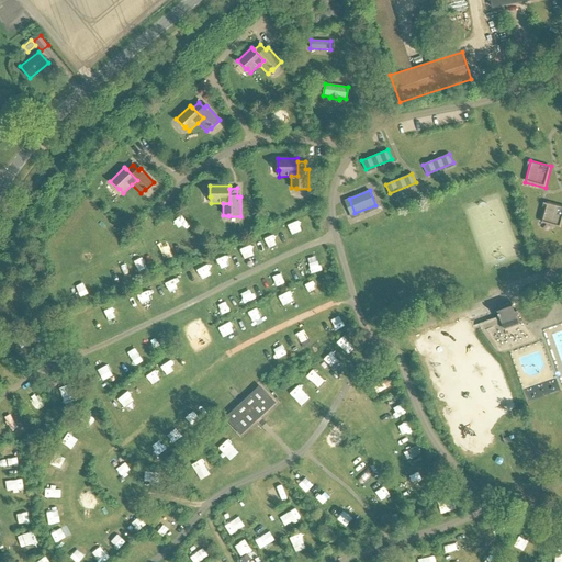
[(561,228),(561,223),(561,205),(546,201),(540,223),(561,228)]
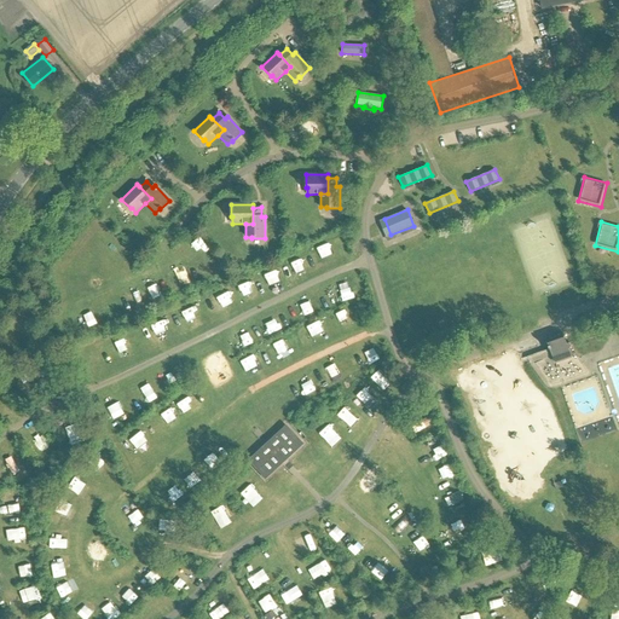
[(547,339),(555,364),(572,358),(563,333),(547,339)]
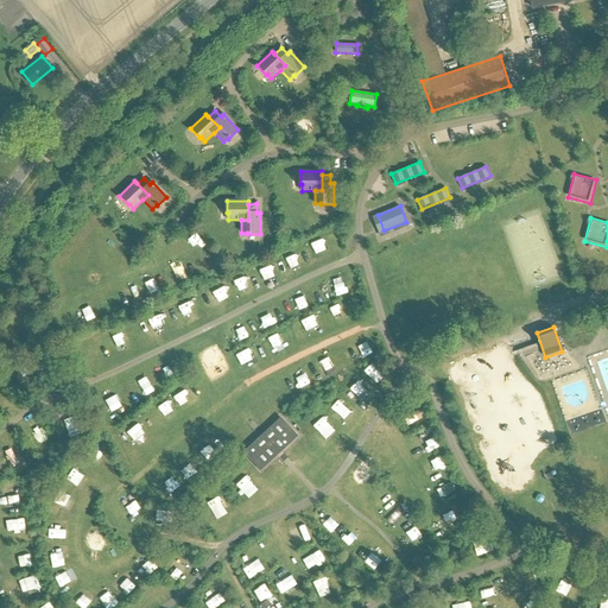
[(367,366),(378,377),(384,371),(374,360),(367,366)]
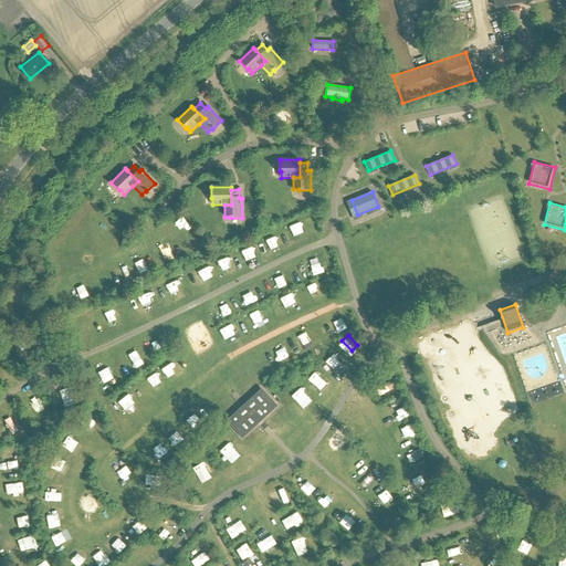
[(322,384),(326,378),(317,369),(312,375),(322,384)]
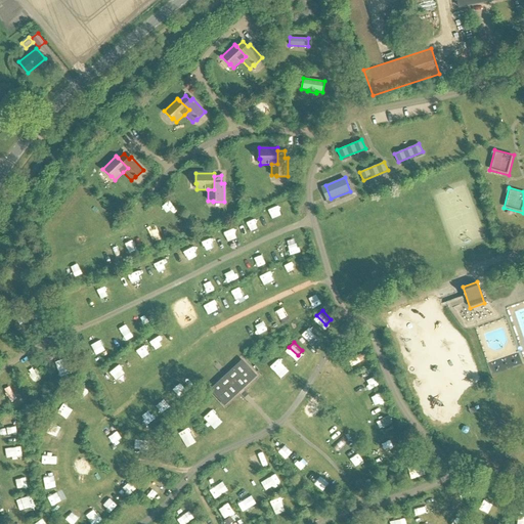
[(279,369),(286,365),(280,358),(274,363),(279,369)]
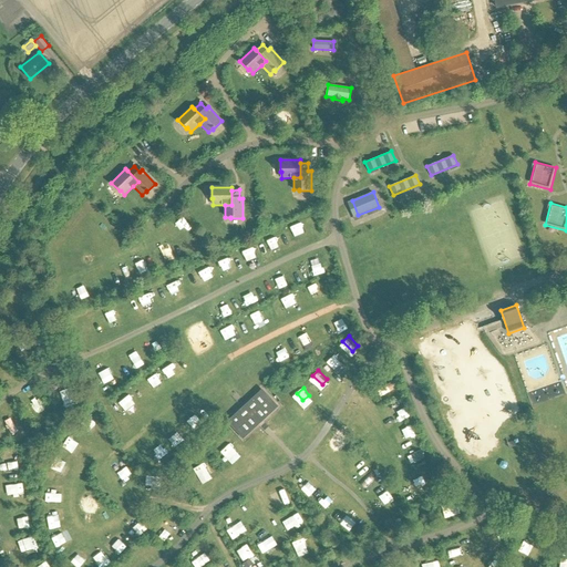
[(227,422),(243,440),(278,406),(263,389),(227,422)]
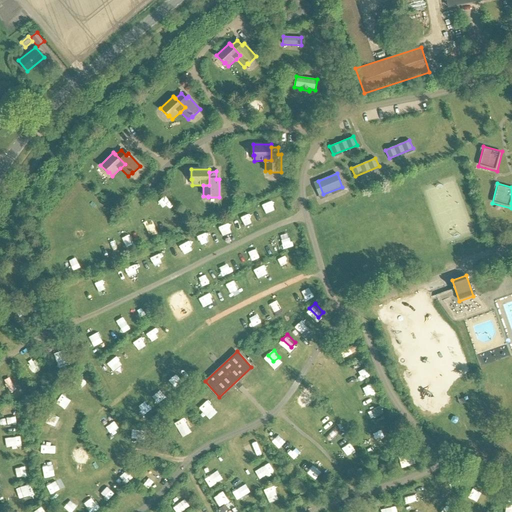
[(80,374),(73,380),(82,391),(90,385),(80,374)]
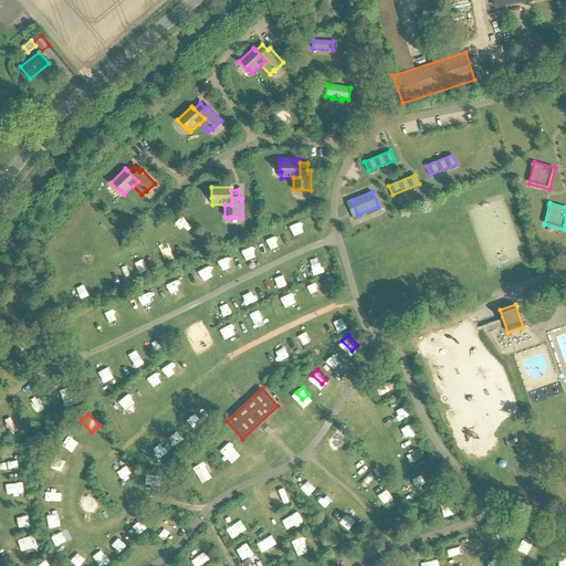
[(226,440),(218,450),(228,458),(236,448),(226,440)]
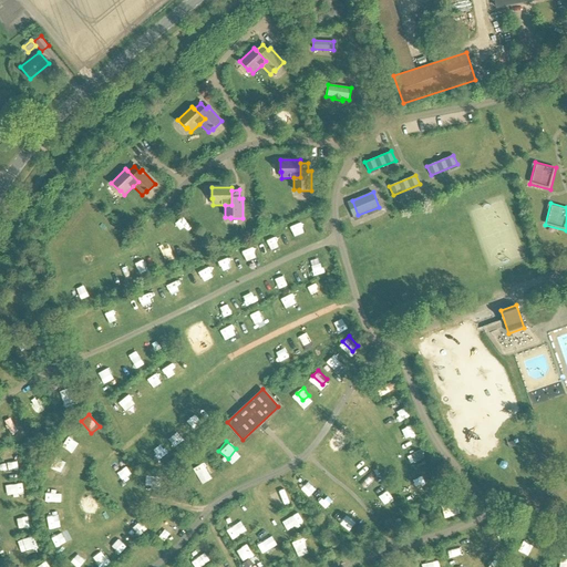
[(62,472),(65,461),(55,457),(51,468),(62,472)]
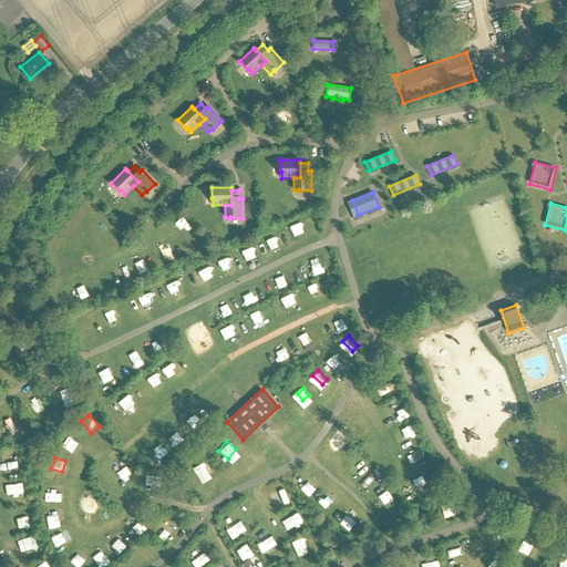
[(123,462),(112,470),(120,480),(131,472),(123,462)]
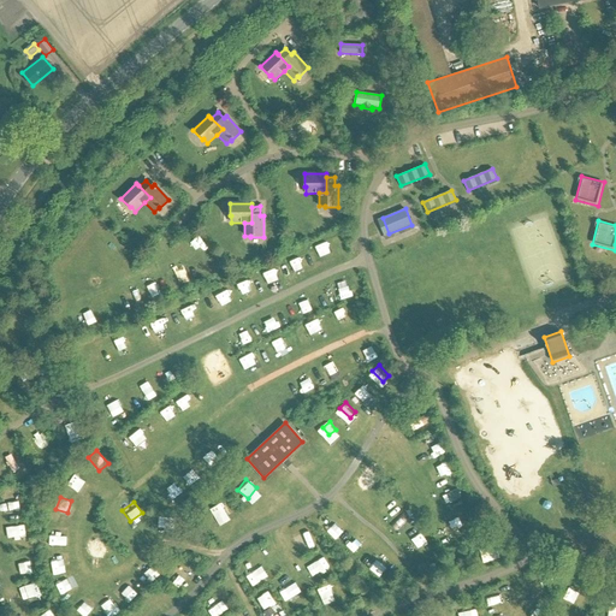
[(313,537),(301,539),(303,551),(315,549),(313,537)]
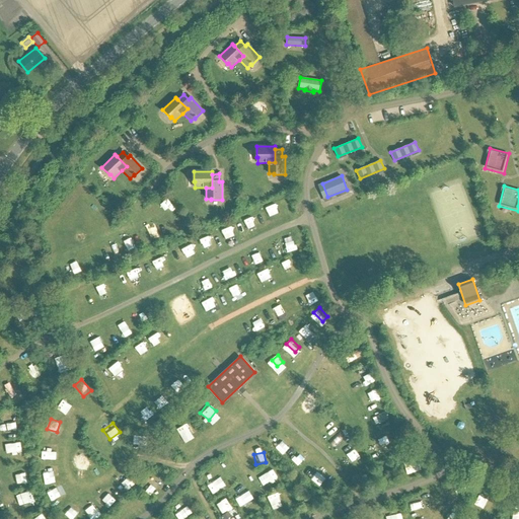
[(421,462),(406,463),(408,471),(421,469),(421,462)]
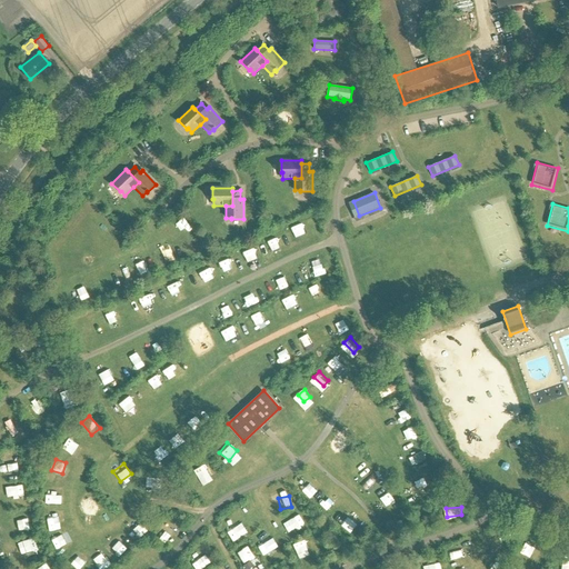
[(228,530),(233,540),(249,532),(243,522),(228,530)]
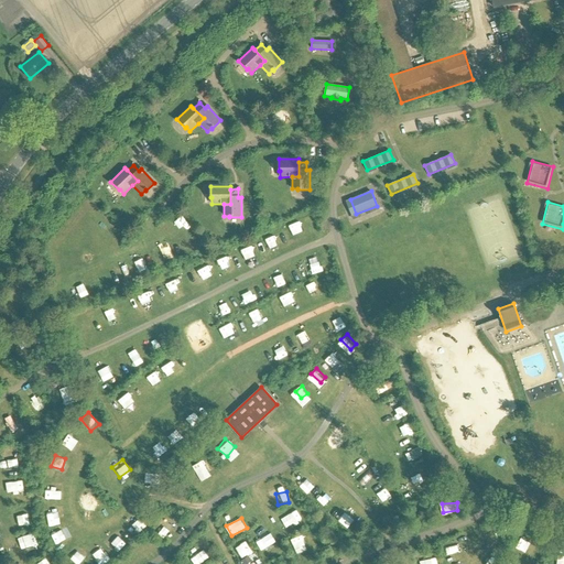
[(120,551),(131,541),(119,528),(108,539),(120,551)]
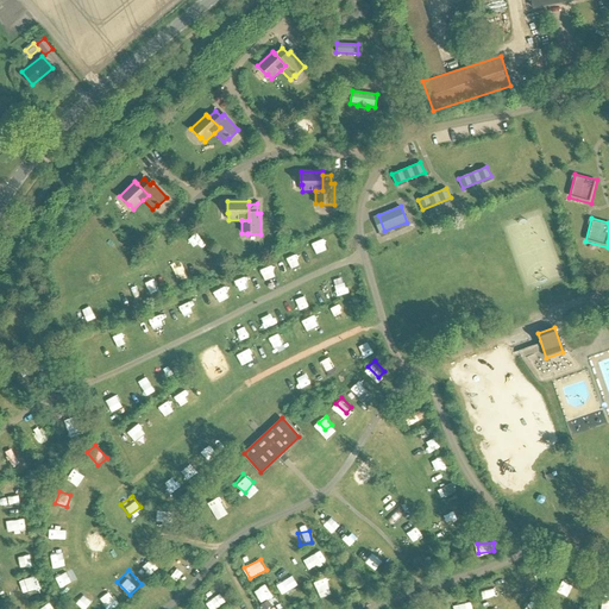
[(37,573),(25,576),(27,589),(39,586),(37,573)]
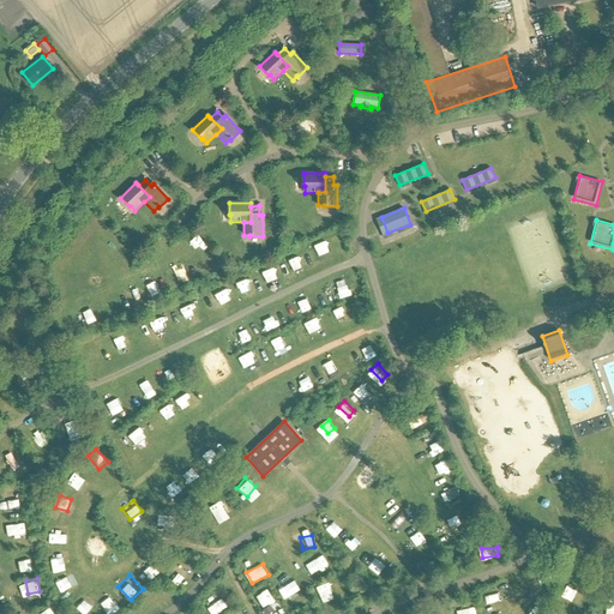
[(324,581),(313,587),(319,599),(330,593),(324,581)]
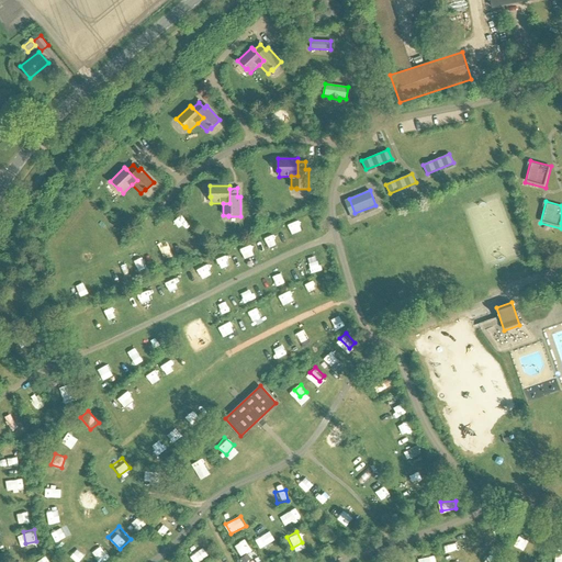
[(135,543),(145,557),(155,549),(145,536),(135,543)]
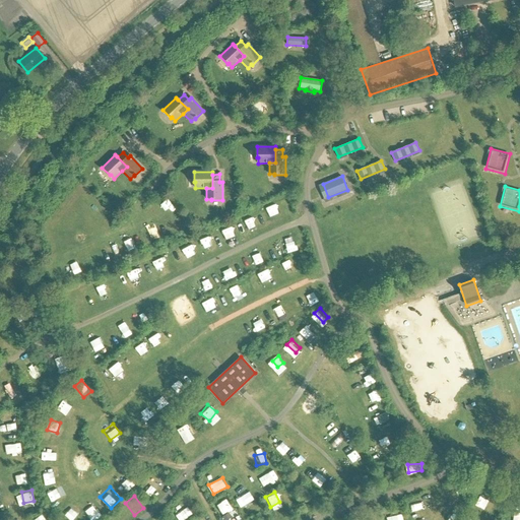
[(240,503),(244,510),(252,505),(248,498),(240,503)]
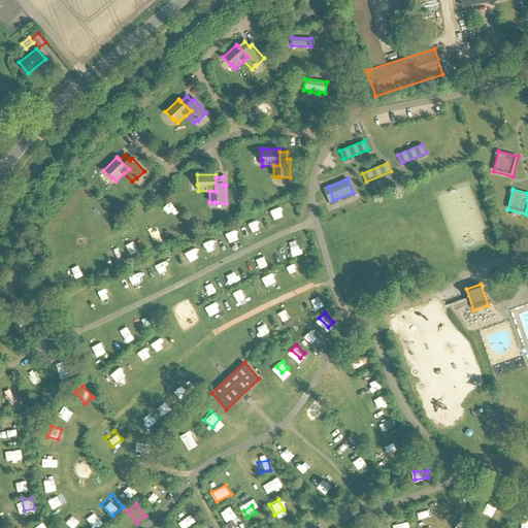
[(191,510),(178,520),(184,527),(185,527),(197,519),(191,510)]
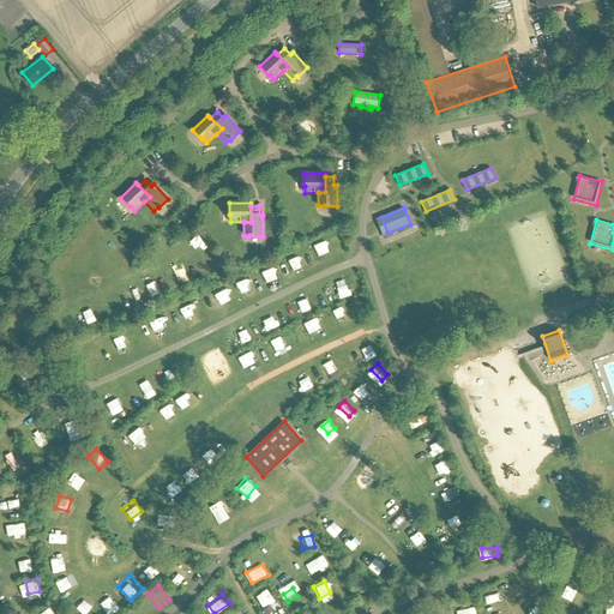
[(103,599),(108,612),(115,608),(110,596),(103,599)]
